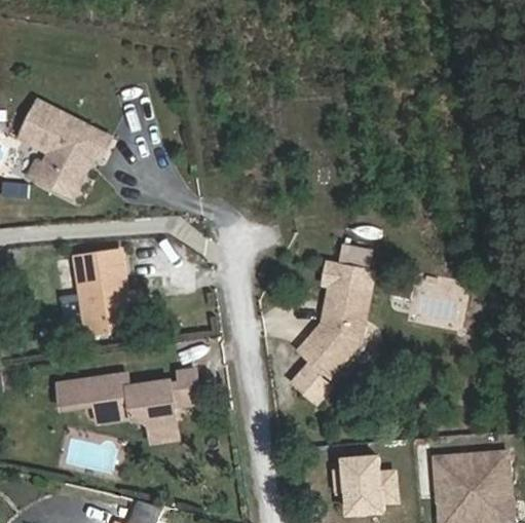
[(99,153),(109,135),(38,98),(19,133),(48,148),(44,156),(45,160),(37,176),(69,193),(83,165),(82,160),(88,148),(92,150),(99,153)]
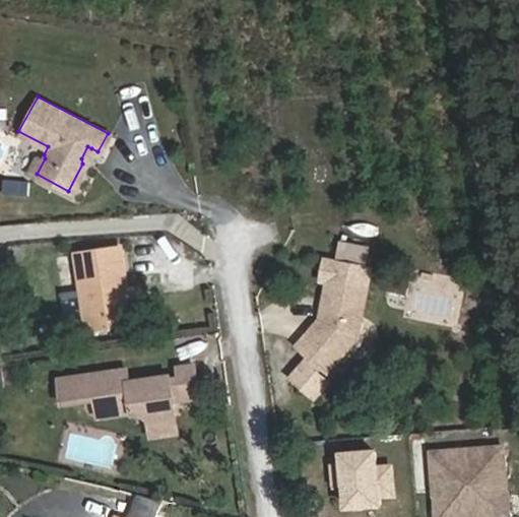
[(82,164),(91,148),(87,146),(81,158),(82,164)]
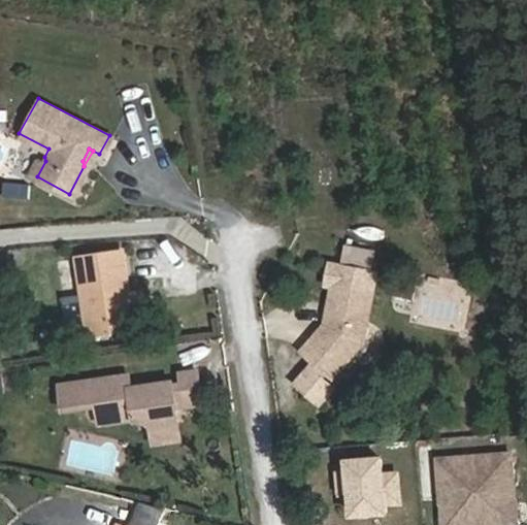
[(37,176),(45,161),(36,156),(28,172),(37,176)]
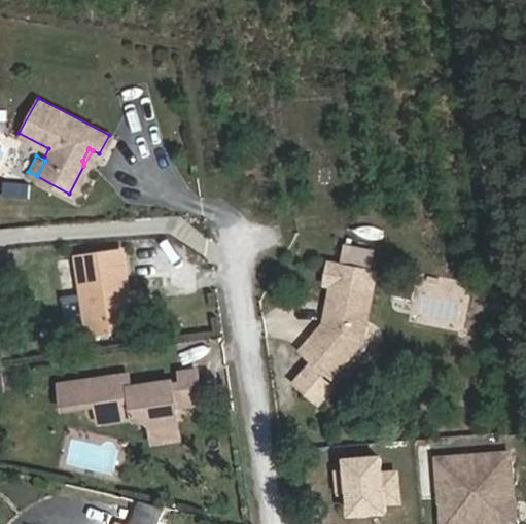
[(120,279),(115,249),(70,255),(73,270),(82,332),(127,324),(126,317),(121,291),(120,279)]
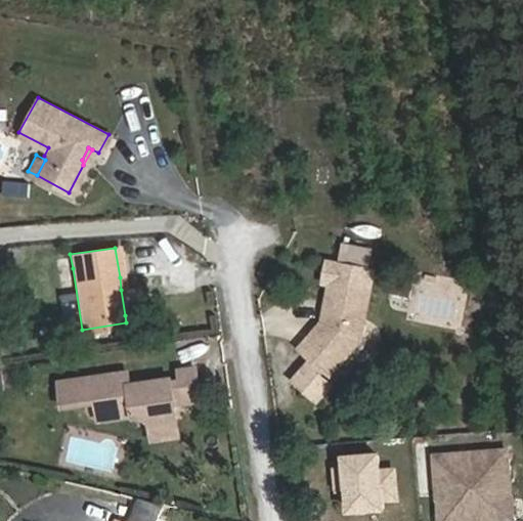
[(360,322),(364,292),(325,287),(322,316),(360,322)]
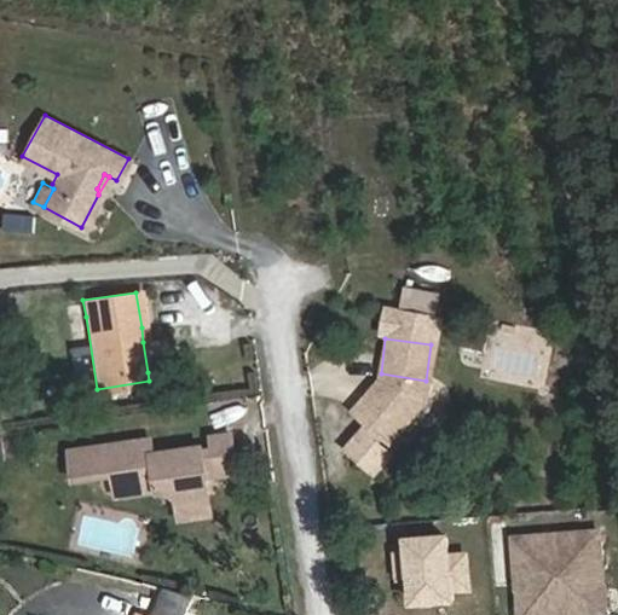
[(162,370),(157,340),(143,342),(148,372),(162,370)]
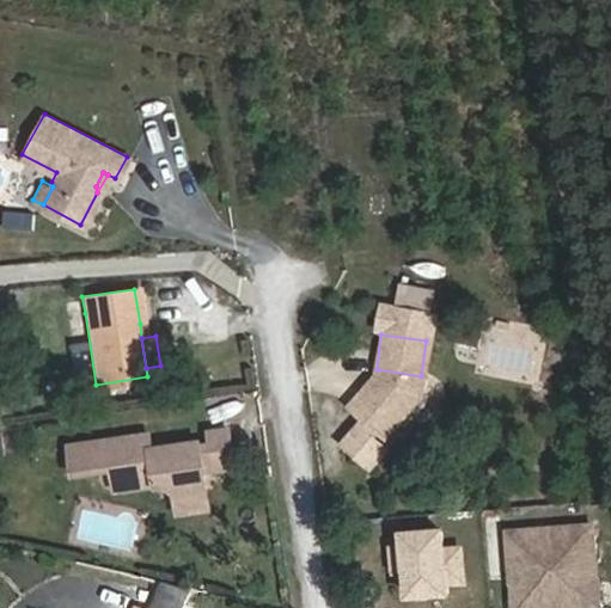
[(383,436),(417,398),(421,376),(377,369),(374,380),(350,406),(364,418),(376,430),(383,436)]
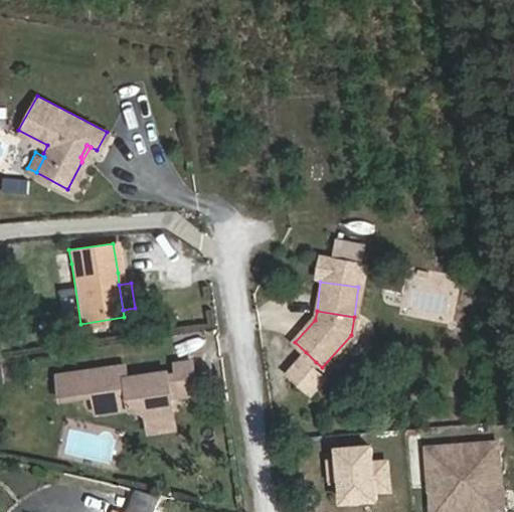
[(316,362),(306,352),(300,357),(311,368),(316,362)]
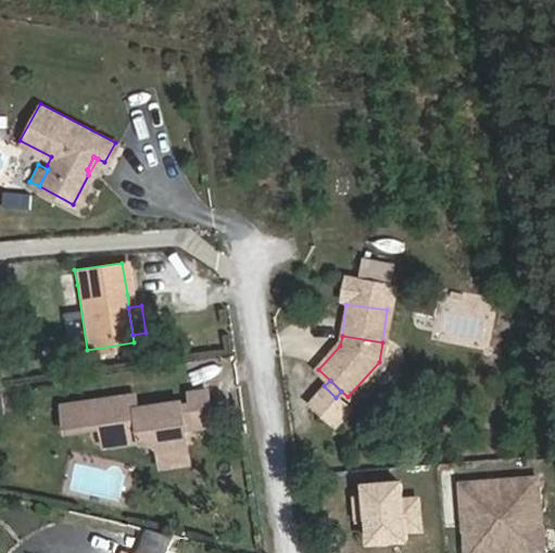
[(333,424),(348,409),(336,398),(324,386),(310,402),(333,424)]
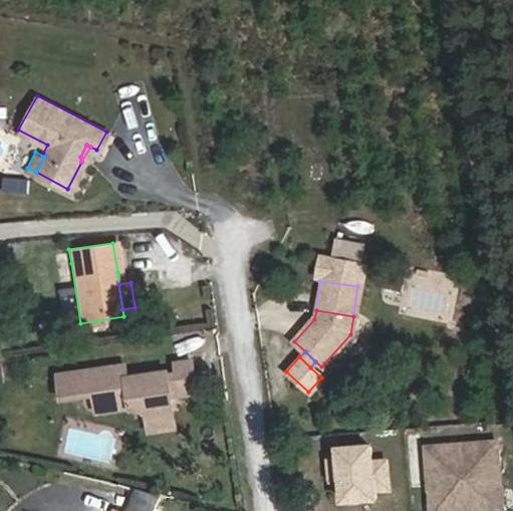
[(193,390),(188,359),(173,362),(174,369),(164,370),(164,367),(123,373),(121,363),(55,372),(59,397),(91,392),(94,409),(133,404),(145,412),(170,409),(168,393),(193,390)]
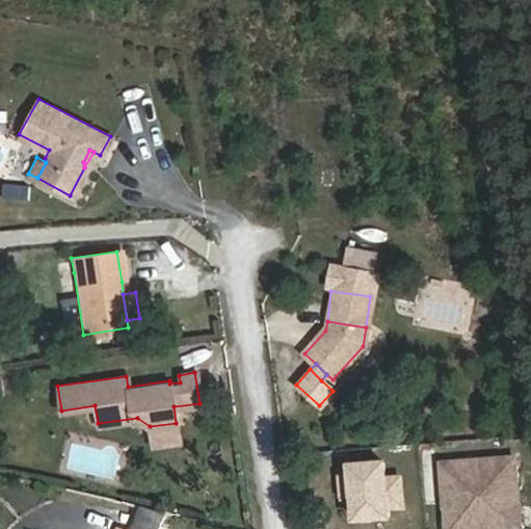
[(178,439),(176,423),(150,426),(152,443),(178,439)]
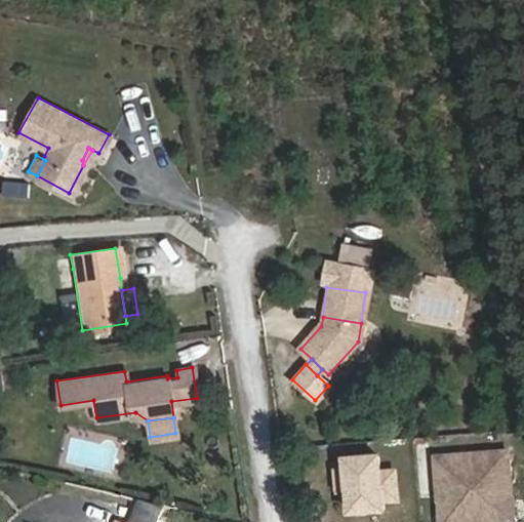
[(495,521),(514,521),(509,451),(437,457),(442,512),(484,509),(485,521),(495,521)]
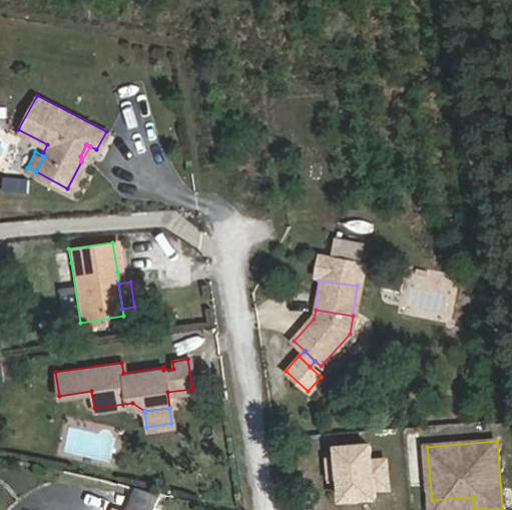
[(474,509),(473,497),(432,500),(432,509),(474,509)]
